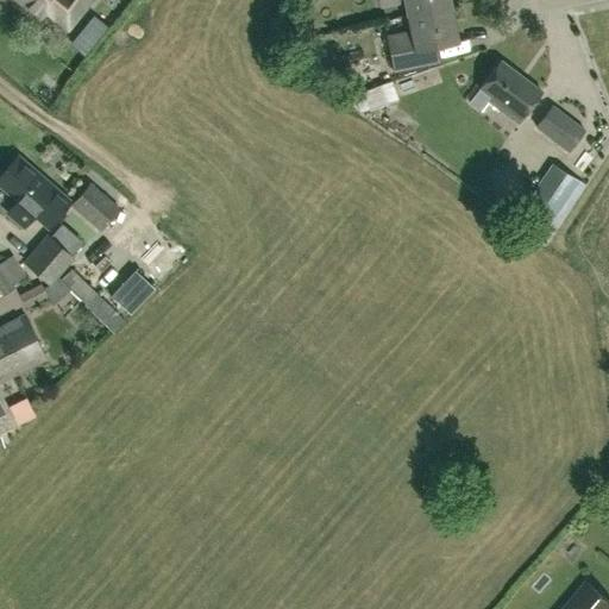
[(67,29),(89,0),(17,0),(38,18),(44,12),(52,18),(67,29)]
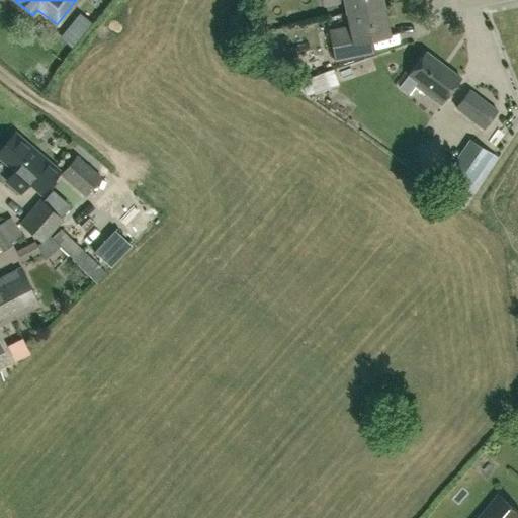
[(78,33),(107,1),(105,0),(91,0),(69,25),(78,33)]
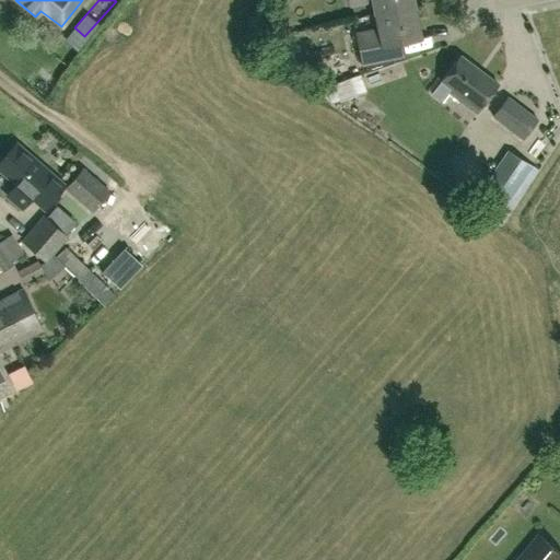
[(375,14),(413,7),(412,0),(348,0),(350,4),(372,0),(375,14)]
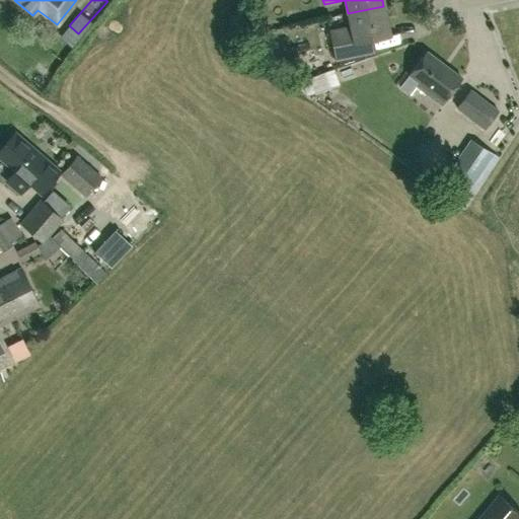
[(383,6),(348,13),(351,26),(329,30),(336,59),(365,53),(362,41),(389,34),(383,6)]
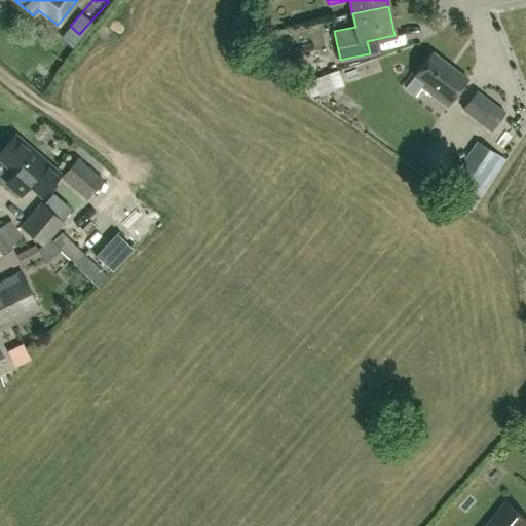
[(447,107),(467,79),(431,51),(404,88),(415,97),(422,87),(447,107)]
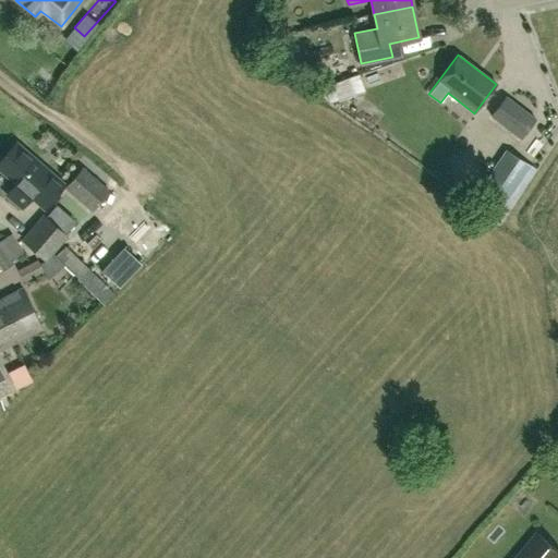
[(365,91),(360,76),(359,74),(324,86),(329,102),(365,91)]
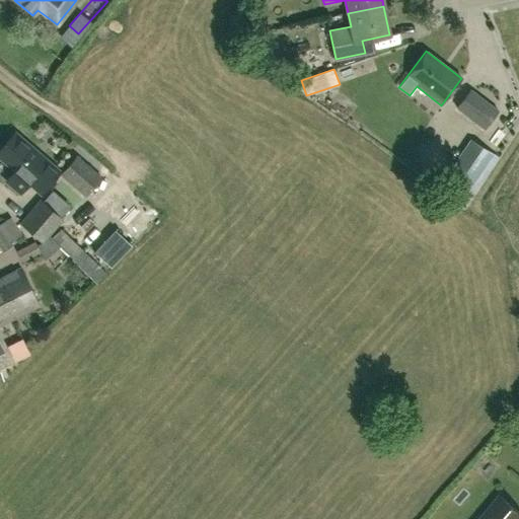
[(456,107),(484,129),(498,110),(469,90),(456,107)]
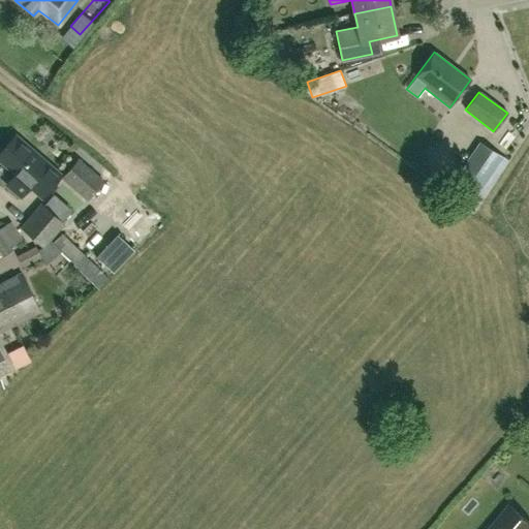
[(23,180),(41,196),(60,177),(14,135),(0,151),(0,158),(9,167),(1,176),(14,189),(23,180)]
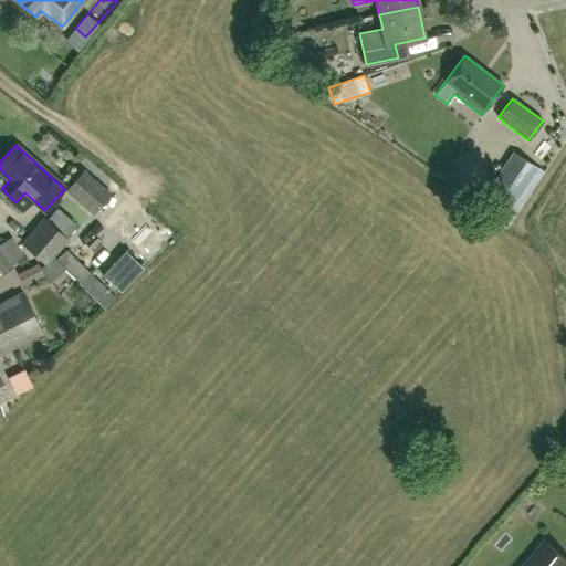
[(512,152),(489,187),(496,192),(513,203),(538,168),(512,152)]
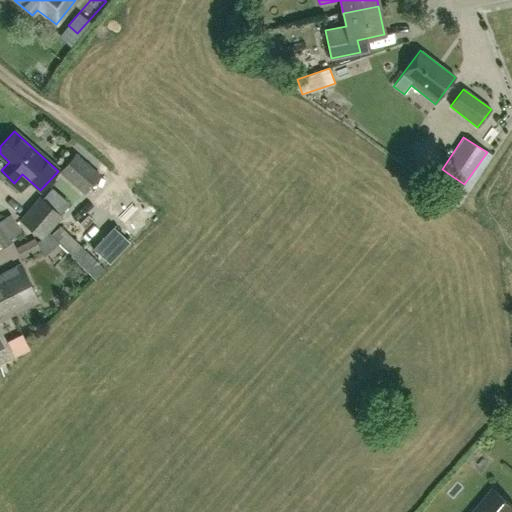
[(59,172),(83,193),(99,175),(75,154),(59,172)]
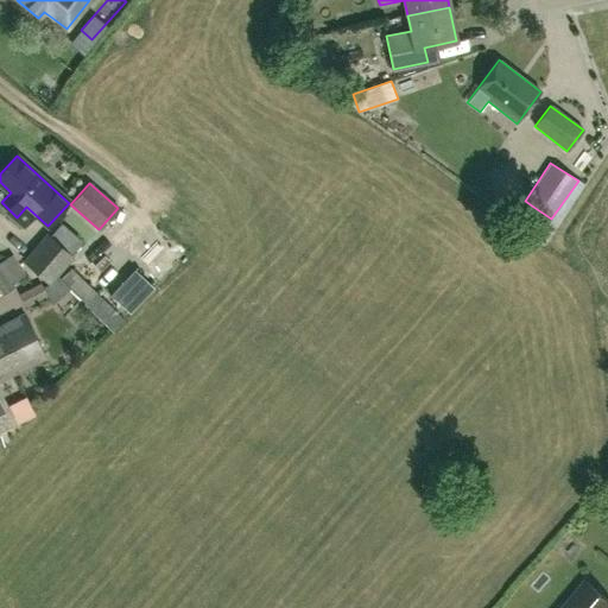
[(533,207),(520,225),(538,238),(551,219),(533,207)]
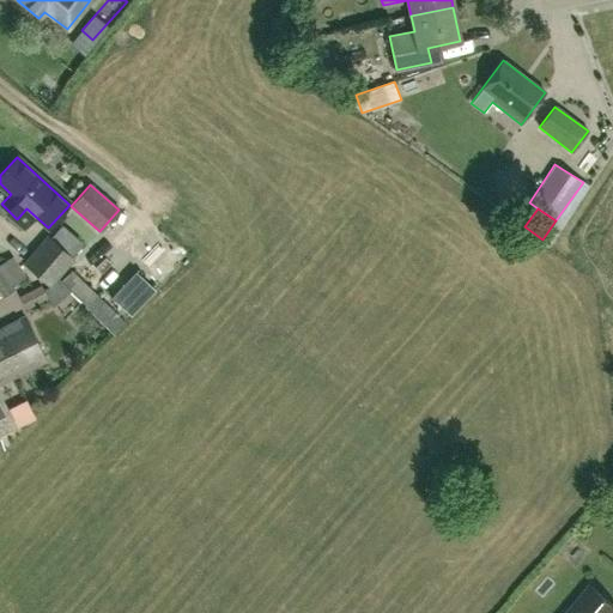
[(25,265),(49,286),(72,260),(48,238),(25,265)]
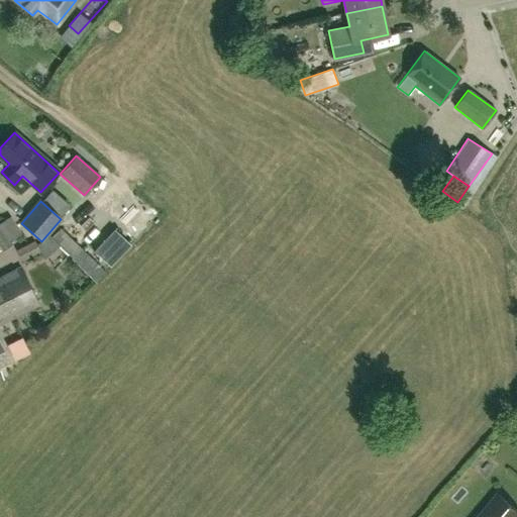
[(20,235),(10,218),(0,223),(0,251),(11,244),(9,241),(20,235)]
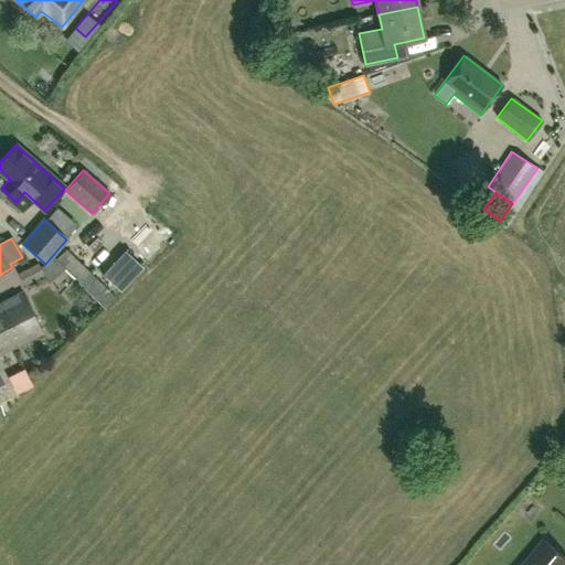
[(108,306),(116,298),(85,267),(65,248),(54,259),(64,270),(77,284),(76,284),(104,310),(108,306)]
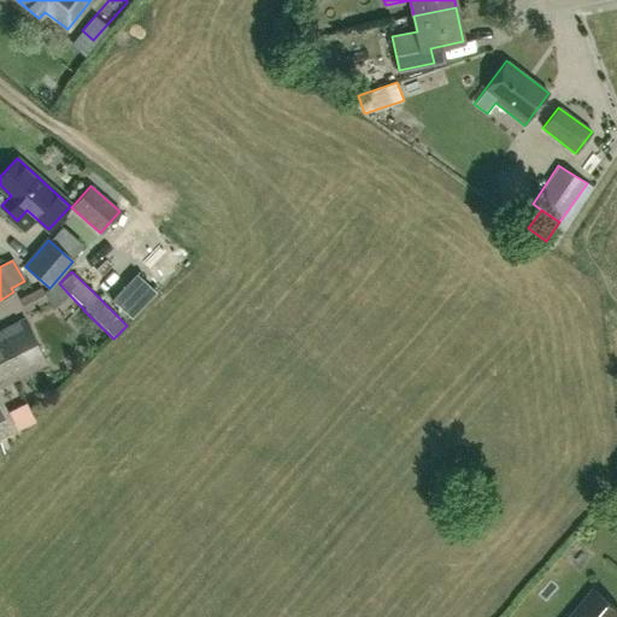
[(135,277),(110,303),(130,321),(156,295),(135,277)]
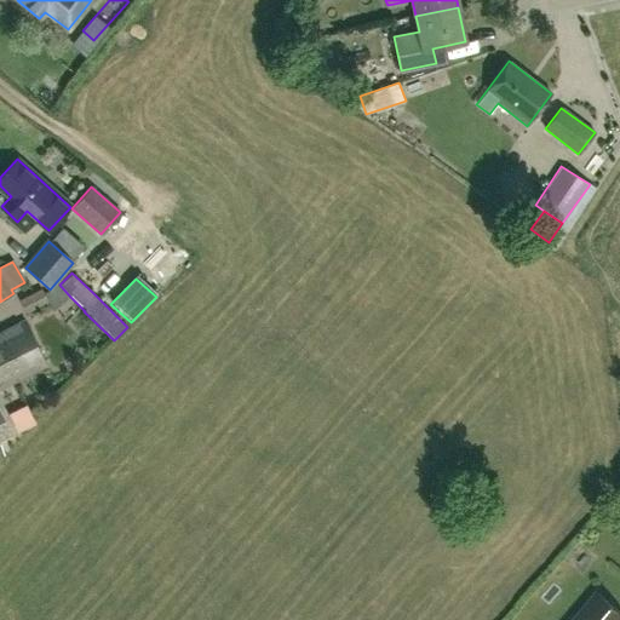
[(26,315),(46,305),(42,296),(39,290),(18,299),(26,315)]
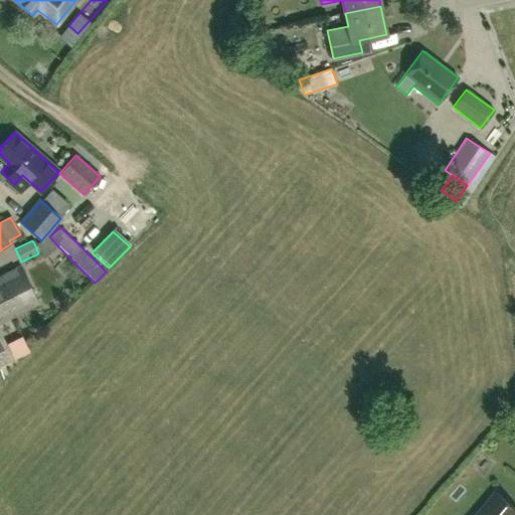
[(19,267),(0,276),(0,295),(11,318),(37,305),(38,305),(19,267)]
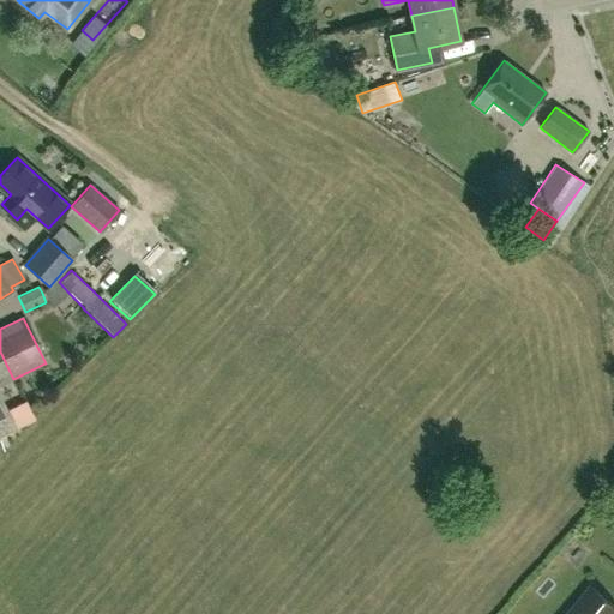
[(0,405),(0,385),(13,379),(0,351),(0,419),(5,416),(0,405)]
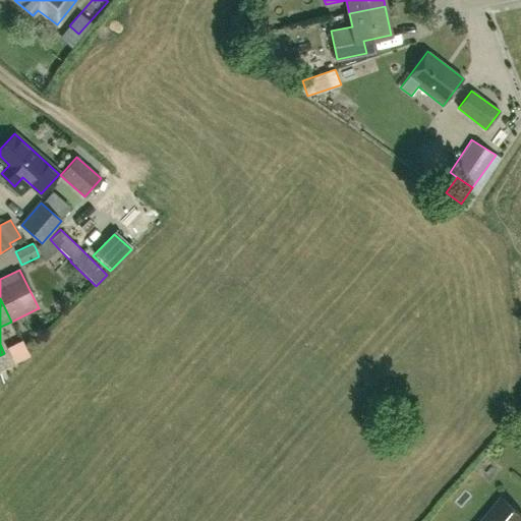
[(14,362),(33,354),(25,337),(7,346),(14,362)]
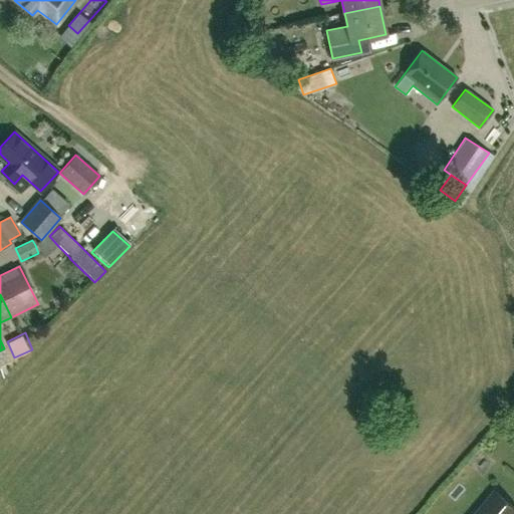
[(512,513),(513,512),(513,506),(496,491),(476,513),(512,513)]
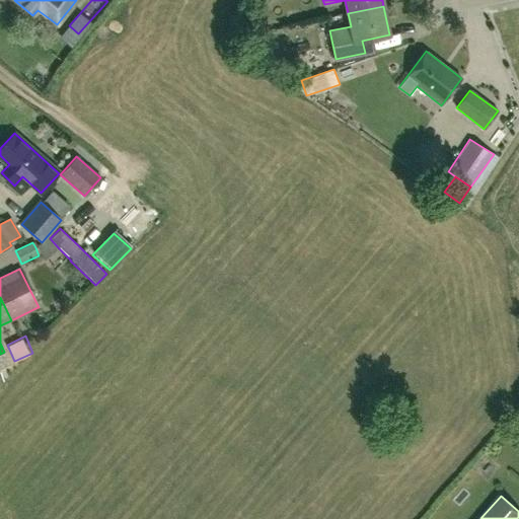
All buildings are outlined.
